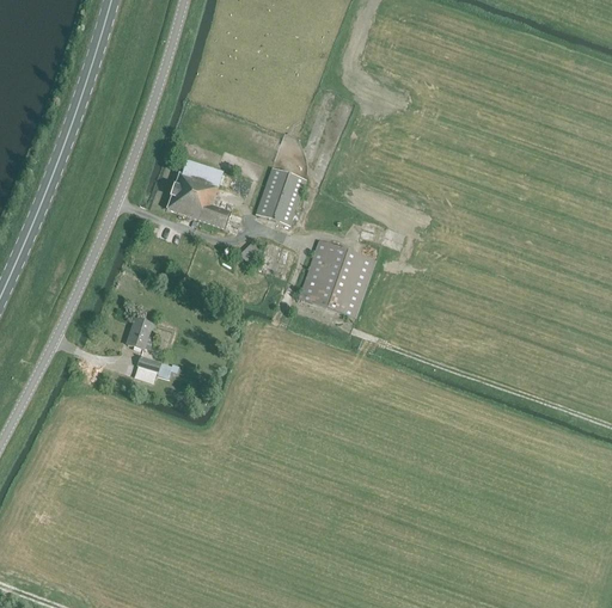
[(219,183),(216,183),(221,169),(185,157),(181,170),(178,170),(165,208),(236,232),(243,215),(232,212),(234,201),(215,194),(219,183)]
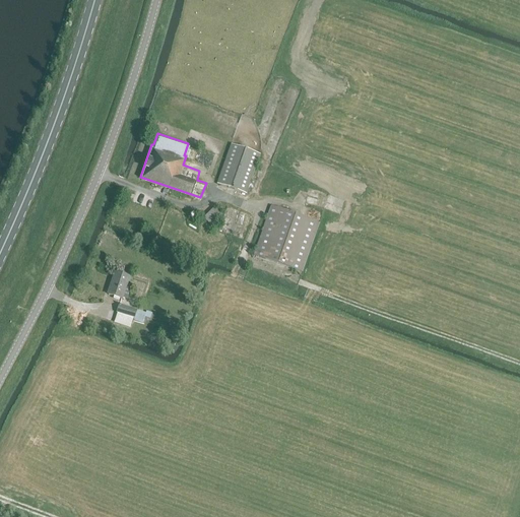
[(217,181),(247,191),(260,152),(231,142),(217,181)]
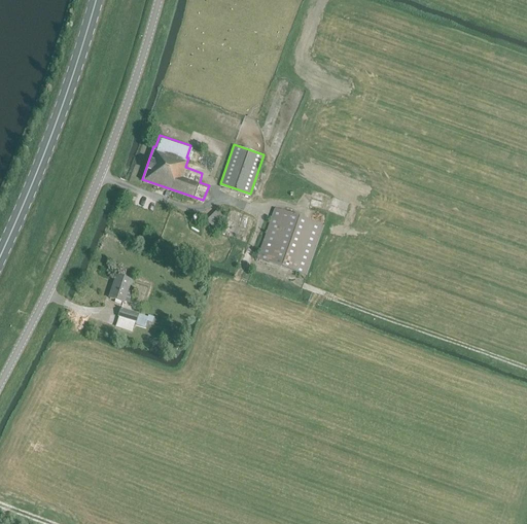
[(257,256),(306,274),(323,223),(274,206),(257,256)]
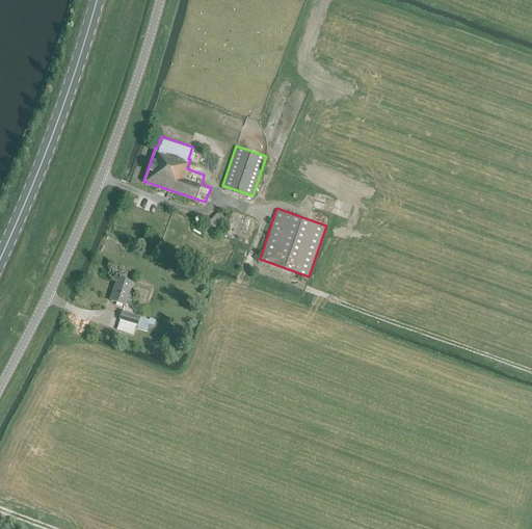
[(208,221),(216,230),(224,220),(219,215),(221,213),(219,210),(216,212),(208,221)]
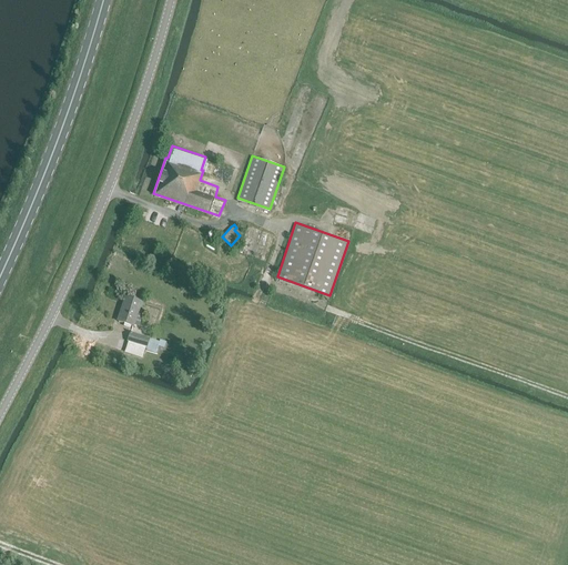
[(115,320),(133,325),(142,299),(124,294),(115,320)]
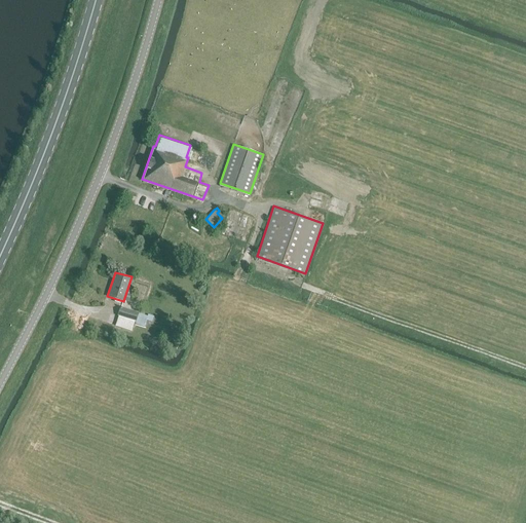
[(119,315),(137,321),(139,312),(121,307),(119,315)]
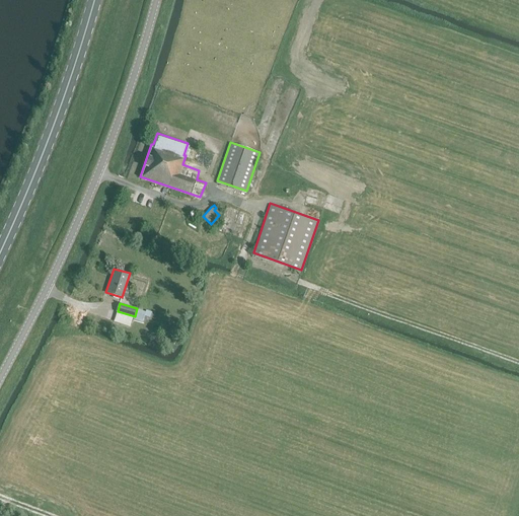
All buildings are outlined.
